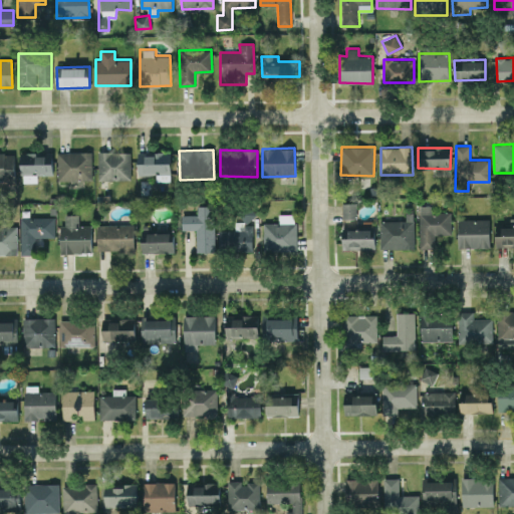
[(92,180),(91,151),(57,152),(58,180),(92,180)]
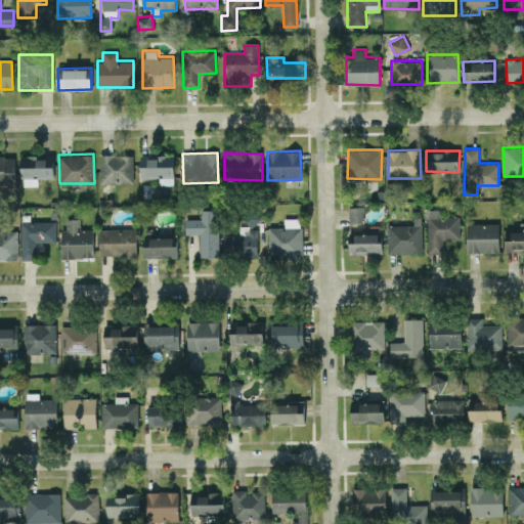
[(174,154),(140,155),(140,178),(159,177),(159,184),(174,184),(174,154)]
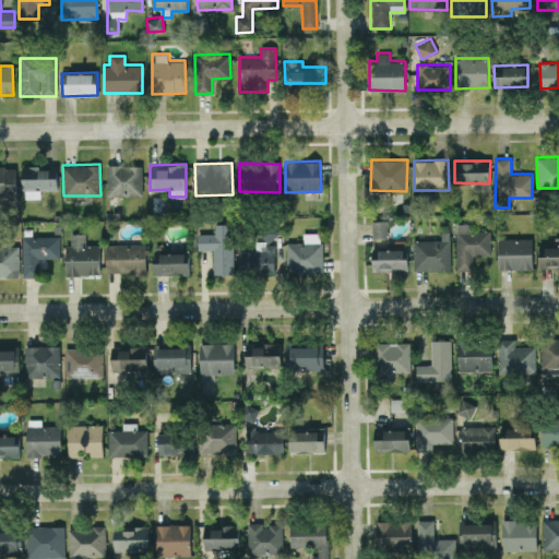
[(57,190),(58,165),(22,165),(22,189),(57,190)]
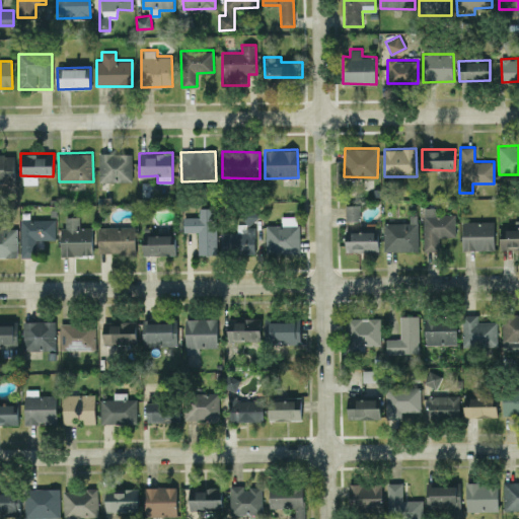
[(132,153),(99,153),(99,181),(132,181),(132,153)]
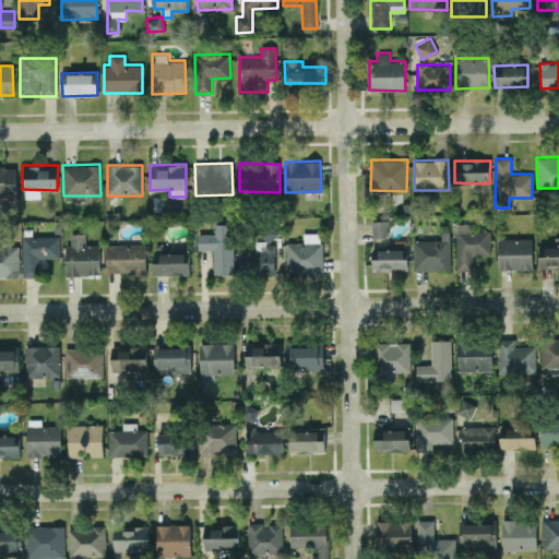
[(0,166),(0,194),(15,194),(15,166),(0,166)]
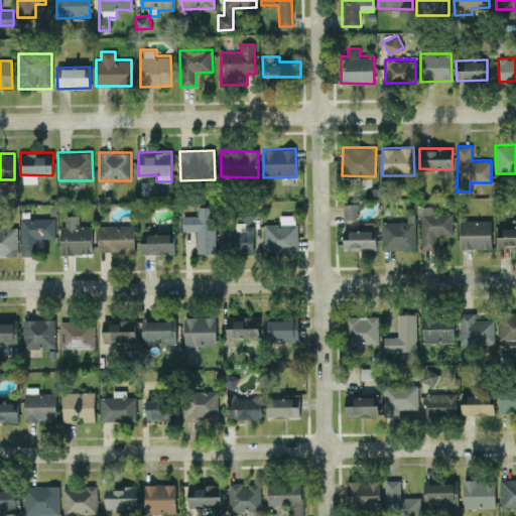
[(358,219),(358,204),(344,204),(344,219),(358,219)]
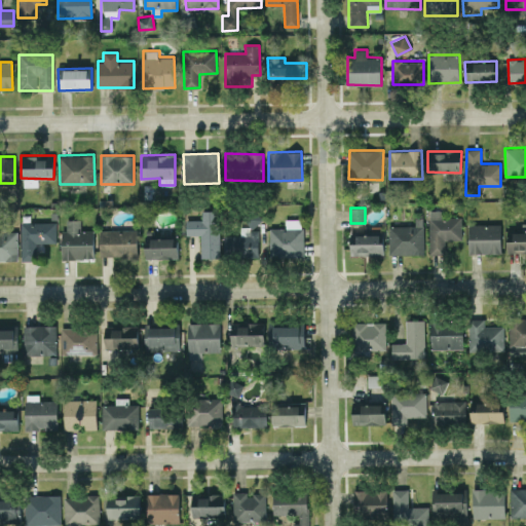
[(186,219),(186,235),(200,235),(200,258),(219,257),(218,210),(204,211),(204,219),(186,219)]
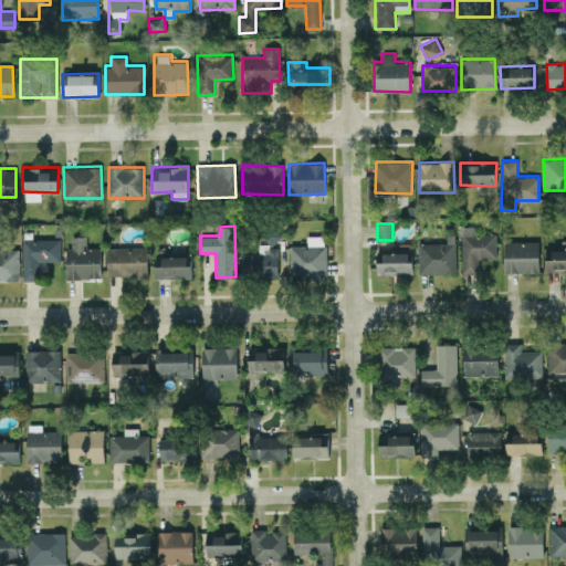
[(475,226),(461,227),(462,273),(479,273),(479,258),(498,258),(496,232),(475,233),(475,226)]
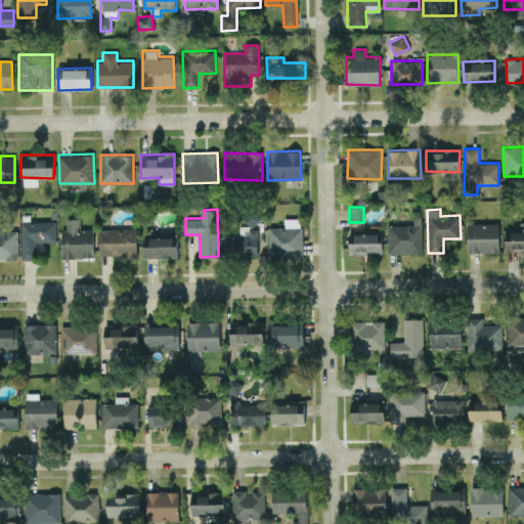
[(413,224),(387,225),(388,254),(423,253),(422,216),(413,216),(413,224)]
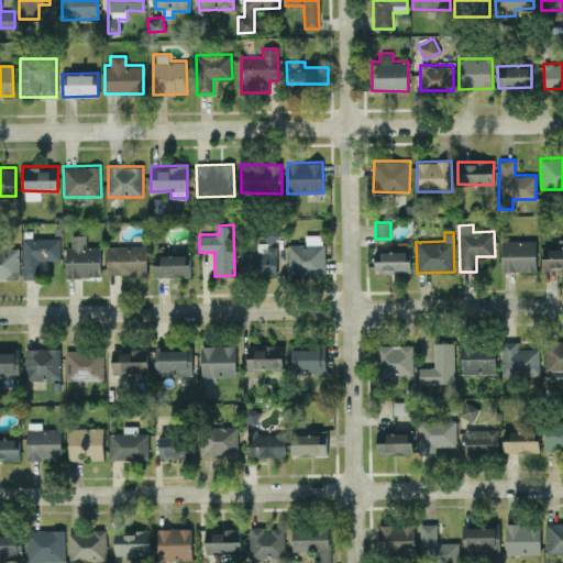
[(100,245),(86,245),(86,234),(72,234),(72,246),(65,246),(66,277),(101,276),(100,245)]
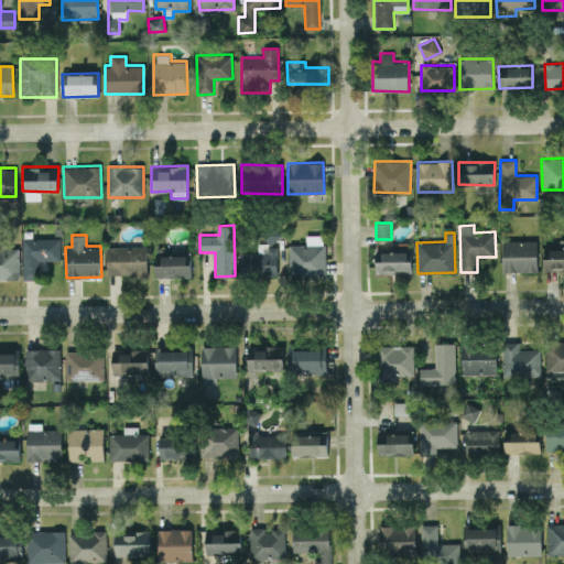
[(325,273),(325,235),(305,235),(305,243),(289,245),(290,274),(325,273)]
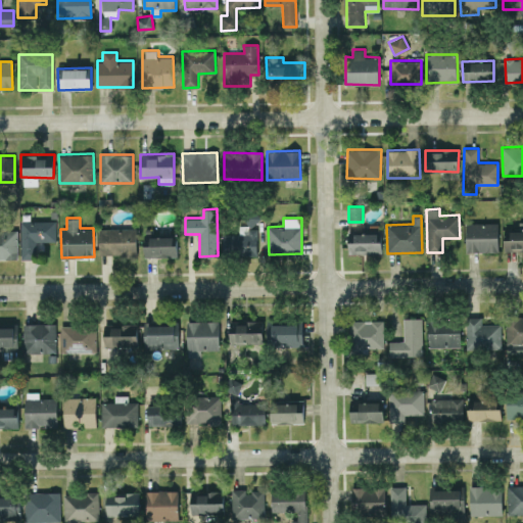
[(56,241),(55,221),(20,221),(20,258),(36,258),(36,241),(56,241)]
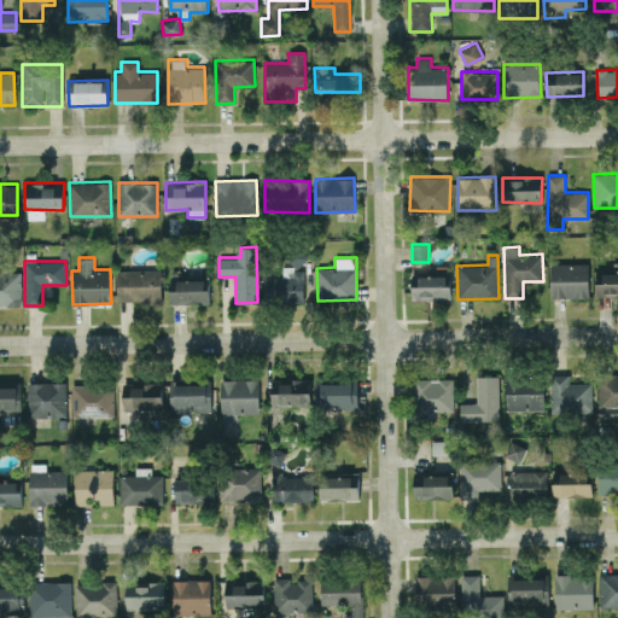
[(589,297),(588,262),(551,263),(552,298),(589,297)]
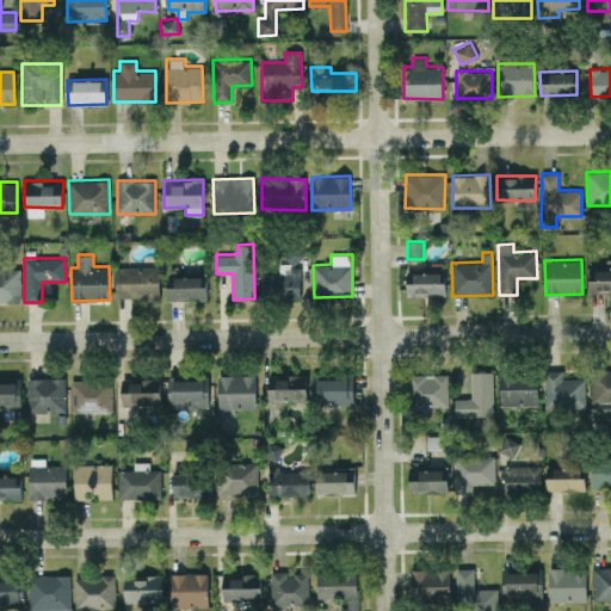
[(260,273),(260,297),(300,298),(301,265),(281,265),(281,273),(260,273)]
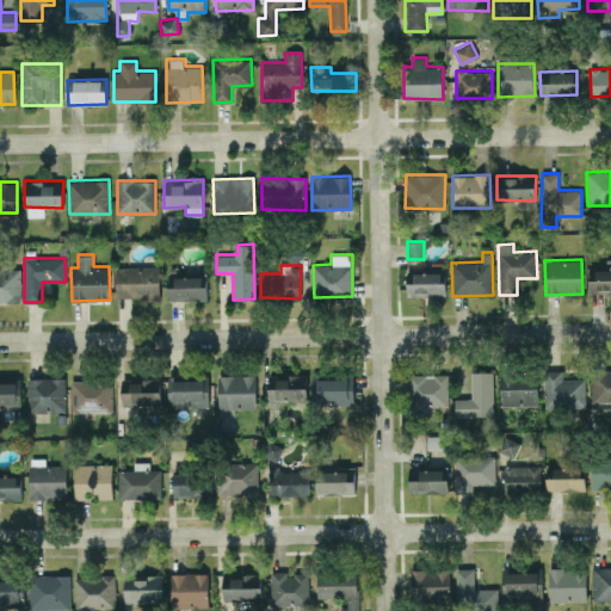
[(160,297),(159,266),(116,266),(116,298),(160,297)]
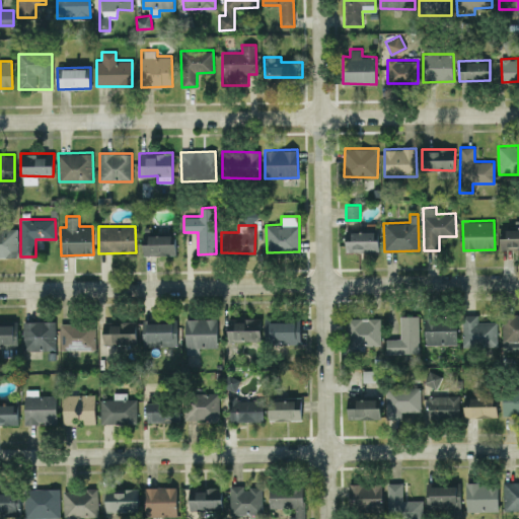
[(500,247),(518,247),(518,226),(501,226),(500,247)]
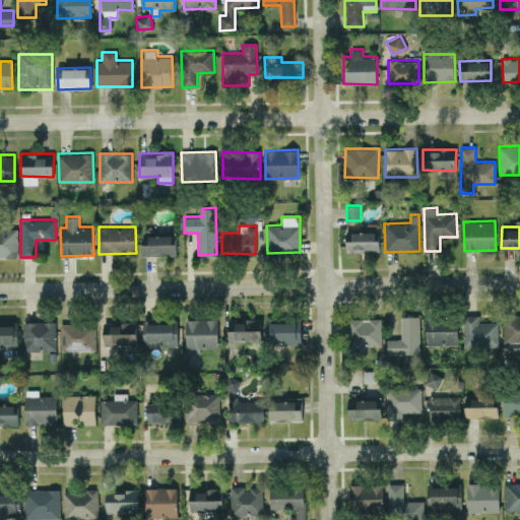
[(16,229),(0,229),(0,257),(17,257),(16,229)]
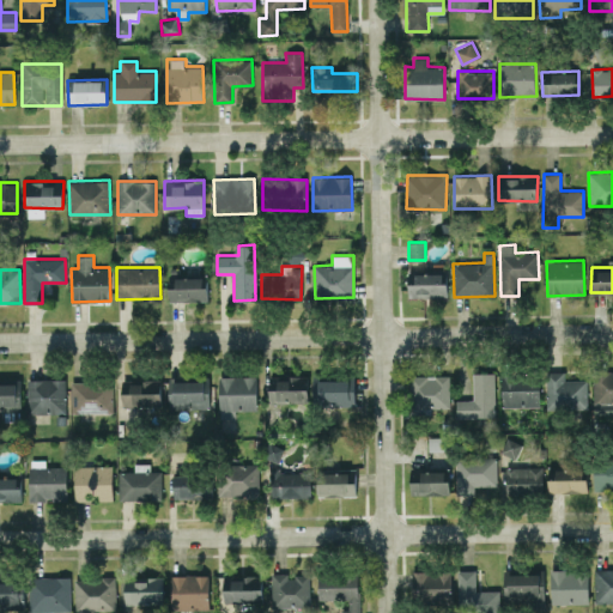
[(169,301),(207,301),(208,277),(178,277),(178,269),(169,269),(169,301)]
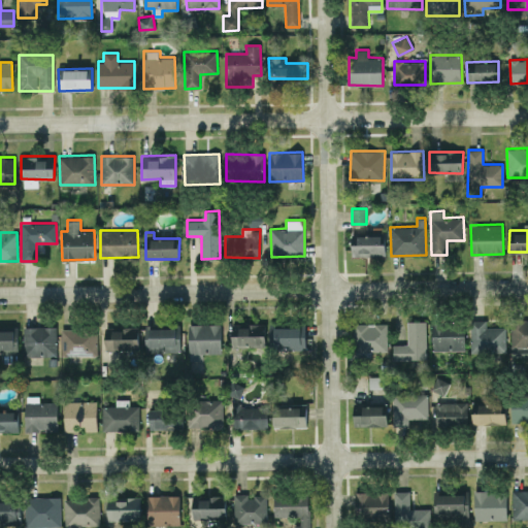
[(383,256),(384,235),(353,235),(352,255),(383,256)]
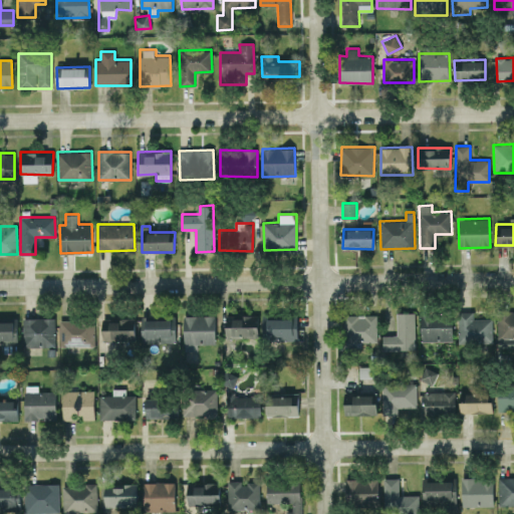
[(474,311),(458,311),(459,343),(493,342),(492,318),(474,318),(474,311)]
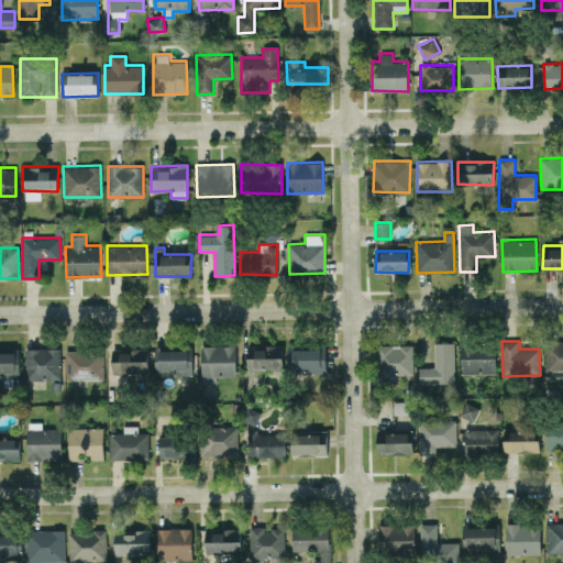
[(562,341),(544,341),(545,381),(562,379),(562,341)]
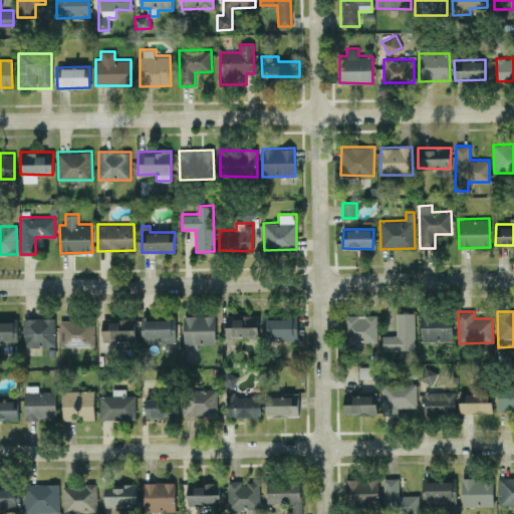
[(415,312),(396,312),(397,334),(382,335),(382,350),(416,349),(415,312)]
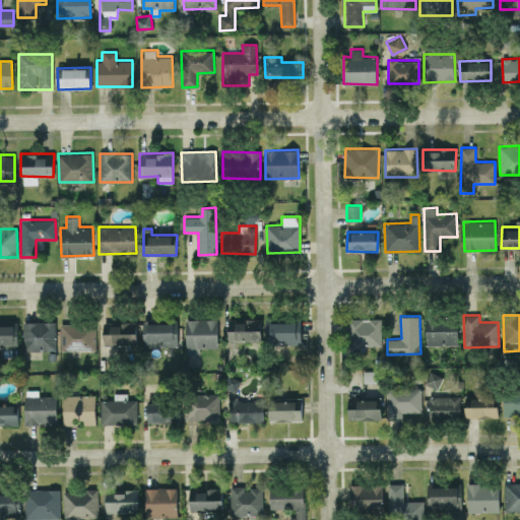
[(458,344),(457,316),(426,316),(426,345),(458,344)]
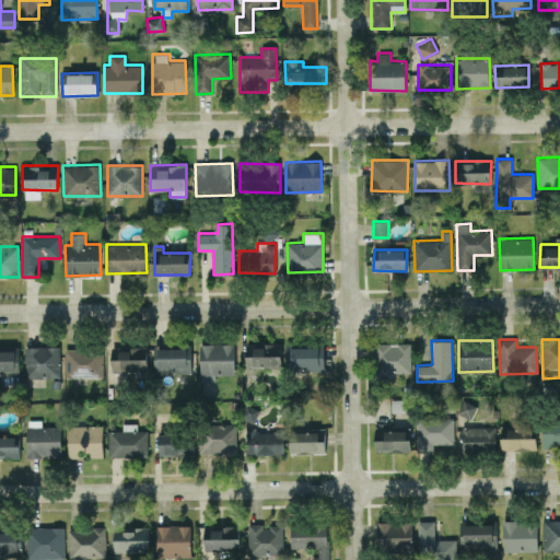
[(200,375),(235,374),(234,342),(199,345),(200,375)]
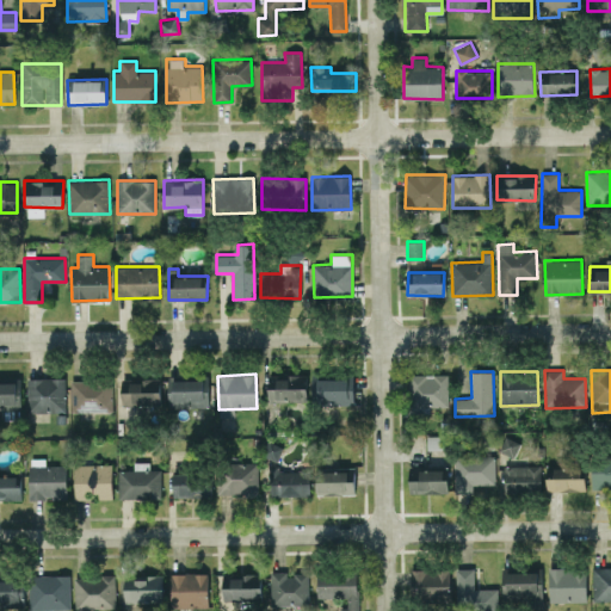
[(307,374),(269,375),(269,401),(307,400),(307,374)]
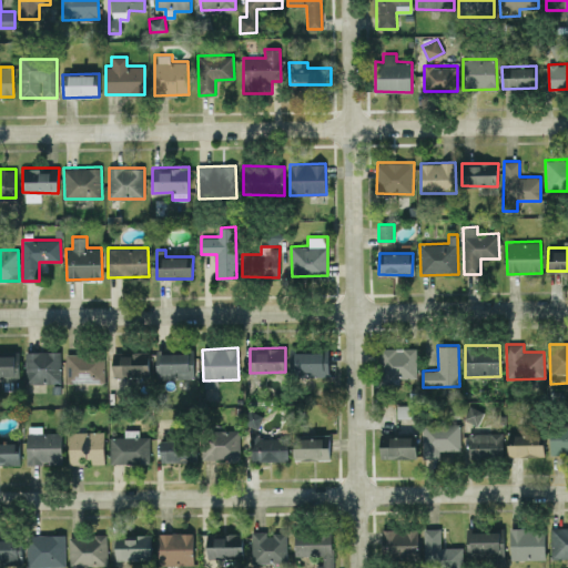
[(416,377),(416,347),(381,347),(382,378),(416,377)]
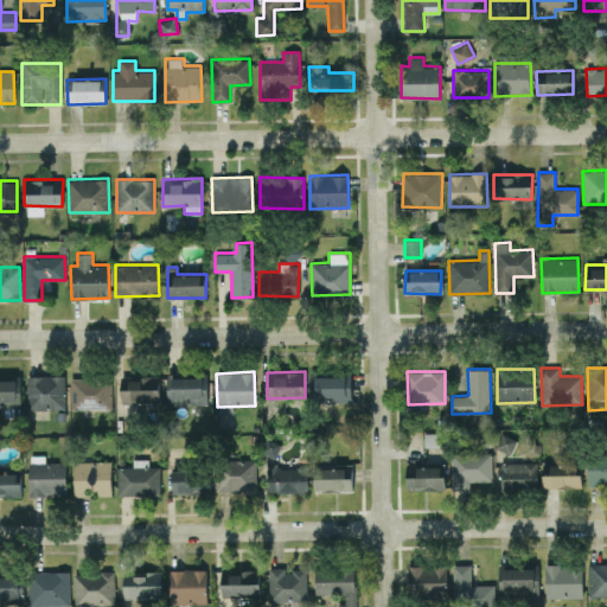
[(65,409),(65,375),(27,375),(27,409),(65,409)]
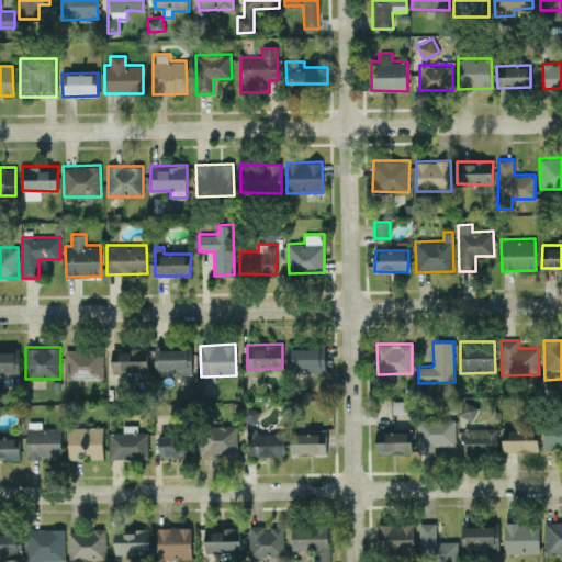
[(112,348),(112,372),(148,372),(148,347),(112,348)]
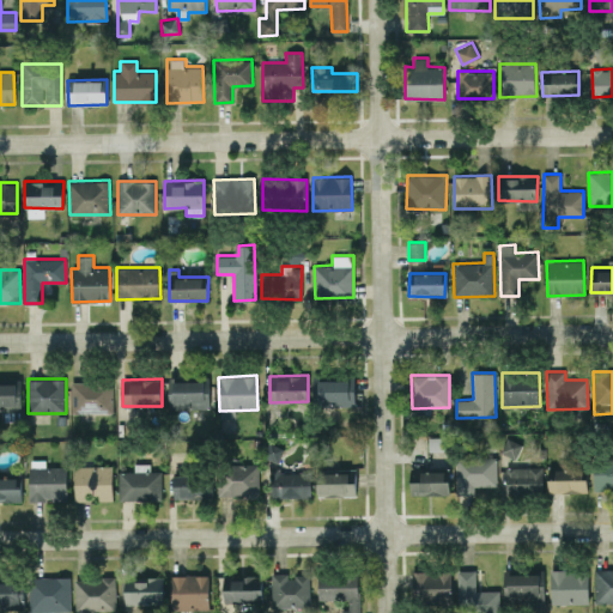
[(356,404),(354,378),(313,378),(314,404),(356,404)]
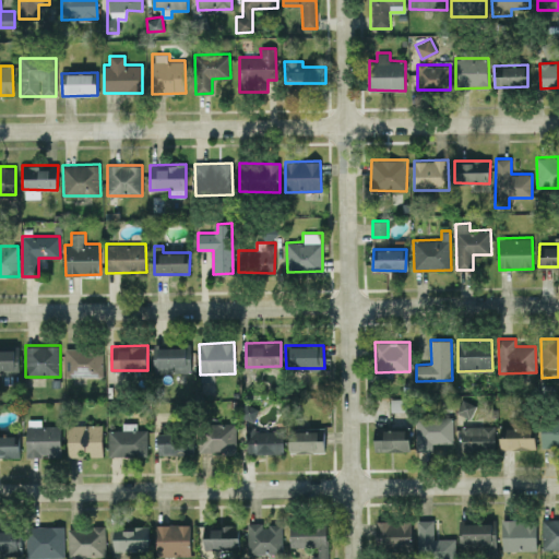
[(190,372),(190,347),(154,346),(154,372),(190,372)]
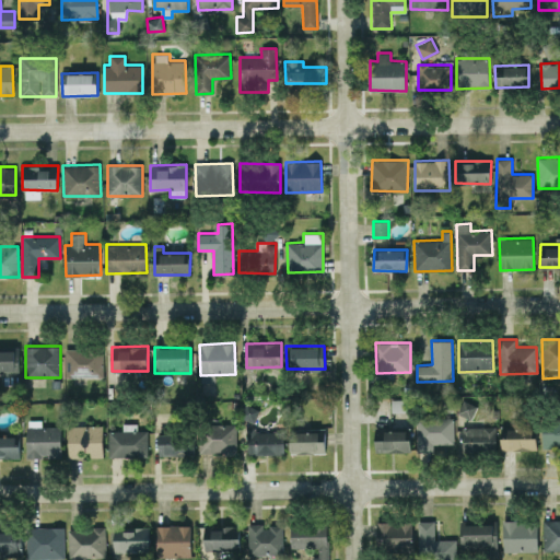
[(0,375),(19,375),(19,349),(0,349),(0,375)]
